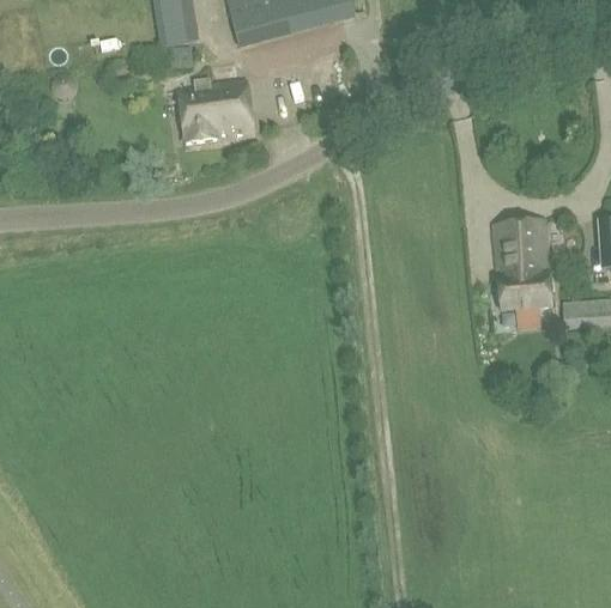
[(122,64),(145,60),(143,35),(135,36),(129,0),(101,0),(109,55),(121,54),(122,64)]
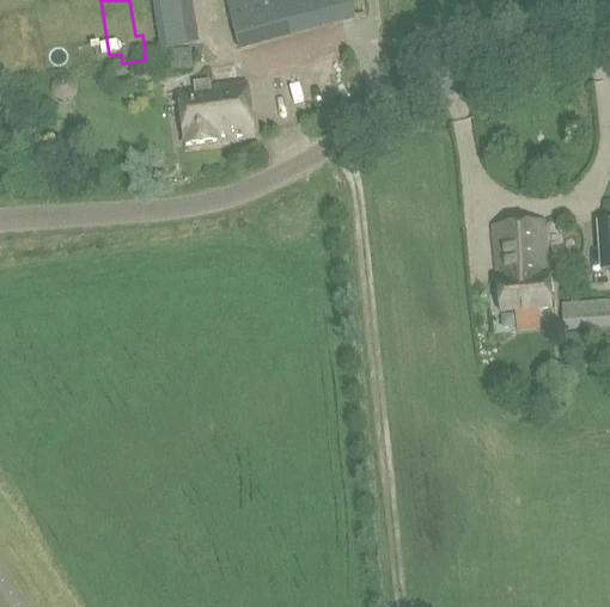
[(158,46),(195,38),(193,18),(156,24),(158,46)]
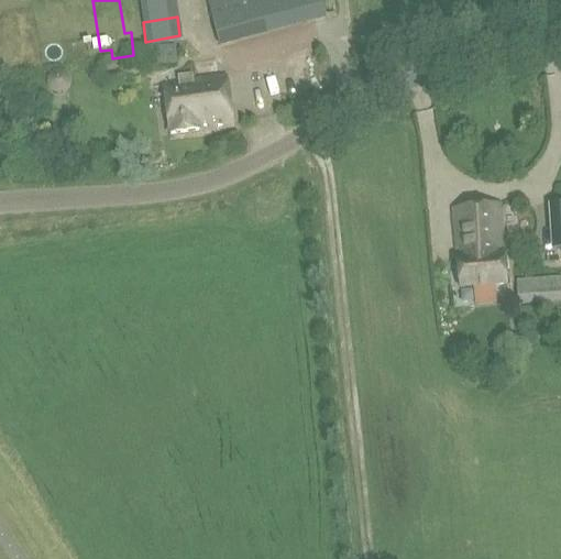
[(146,63),(176,61),(174,41),(144,42),(146,63)]
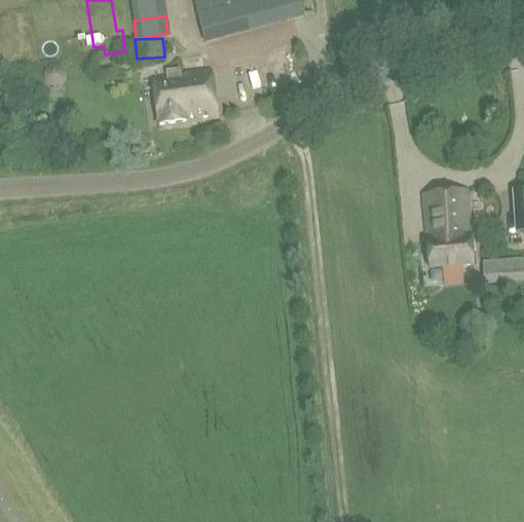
[(255,66),(242,68),(247,90),(259,88),(255,66)]
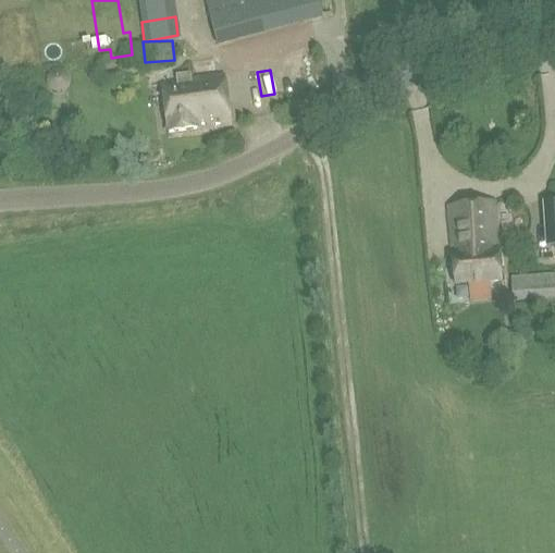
[(165,127),(229,121),(222,73),(189,76),(189,71),(175,73),(175,78),(160,80),(165,127)]
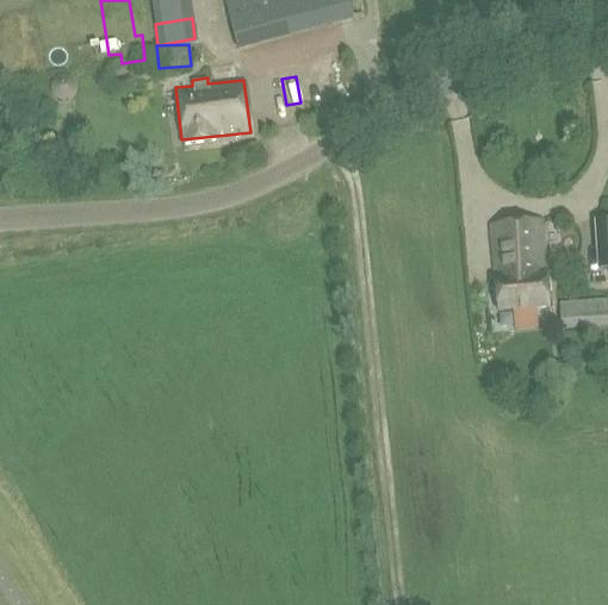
[(541,218),(490,223),(498,309),(548,304),(541,218)]
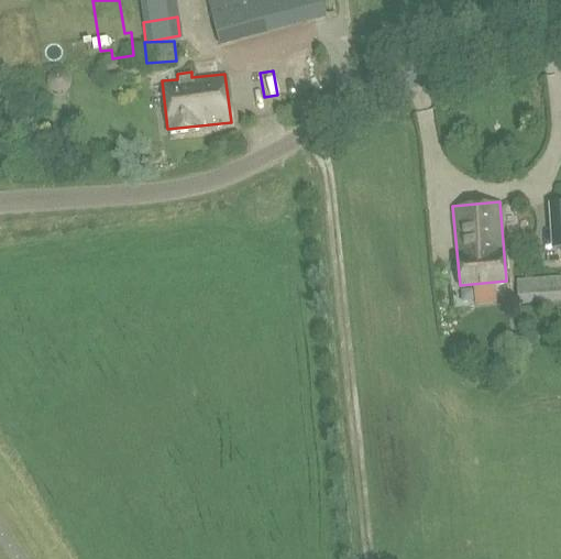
[(560,201),(550,203),(553,248),(560,245),(560,201)]
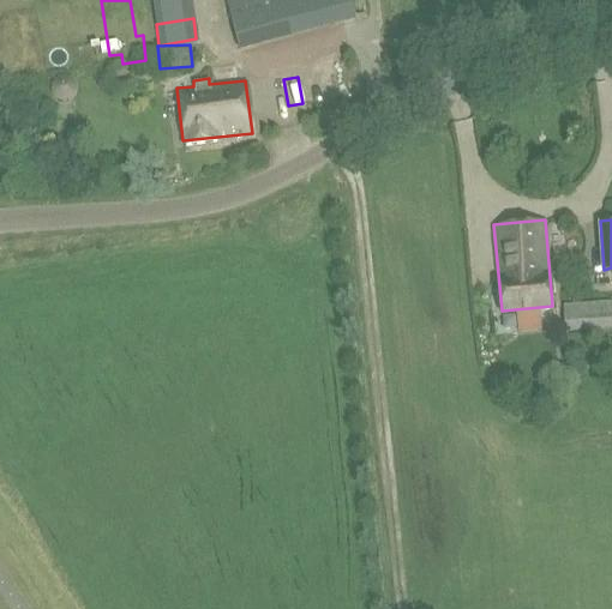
[(611,299),(563,302),(565,327),(611,325),(611,299)]
